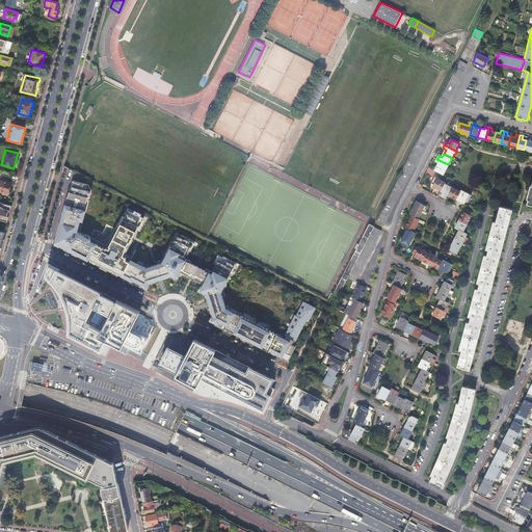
[(448,164),(436,159),(435,162),(439,163),(436,167),(435,170),(443,175),(445,171),(448,164)]
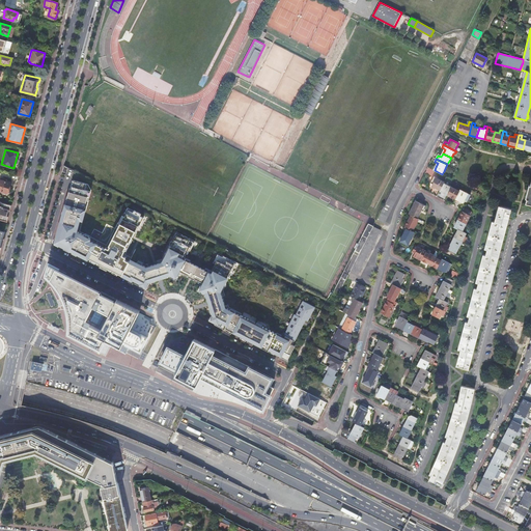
[(431,187),(440,191),(444,184),(445,182),(437,177),(435,176),(431,183),(434,184),(431,187)]
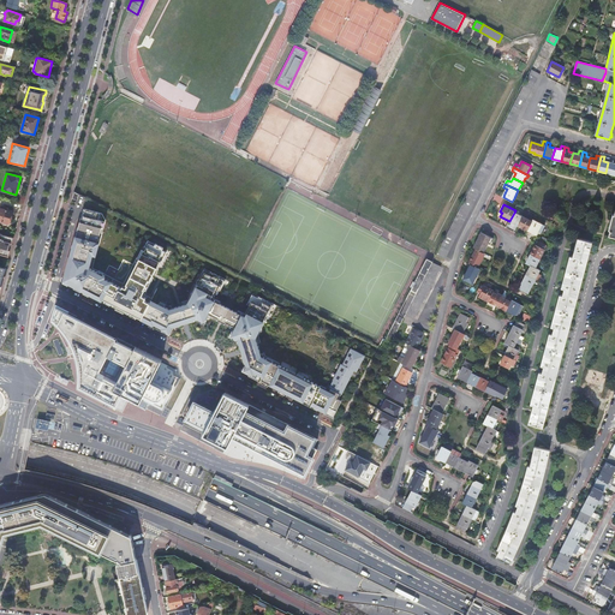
[(7,210),(3,208),(0,207),(0,220),(9,224),(12,212),(7,210)]
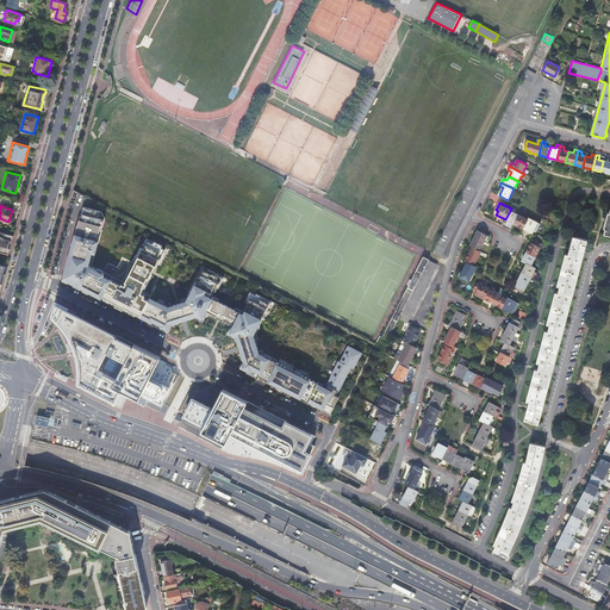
[(260,325),(263,318),(265,318),(267,312),(272,302),(250,291),(246,302),(248,303),(243,311),(237,307),(236,310),(226,305),(218,300),(219,298),(212,294),(213,292),(216,292),(218,288),(216,287),(216,286),(218,287),(224,277),(203,266),(198,277),(194,282),(191,291),(190,290),(186,298),(180,299),(181,303),(170,306),(169,303),(168,304),(159,299),(157,300),(156,303),(149,299),(151,296),(144,292),(153,275),(151,274),(154,271),(155,271),(166,250),(161,248),(162,246),(154,242),(147,238),(144,244),(145,246),(144,249),(141,248),(136,256),(136,255),(123,281),(103,271),(104,271),(98,267),(98,268),(92,266),(105,218),(101,211),(83,206),(63,278),(63,279),(68,281),(69,280),(74,282),(79,285),(78,287),(80,288),(81,287),(83,288),(83,290),(88,293),(89,291),(109,300),(116,305),(116,306),(118,309),(119,306),(120,306),(119,309),(120,309),(123,310),(123,309),(141,317),(139,319),(145,322),(147,319),(149,322),(148,323),(153,325),(154,324),(162,328),(169,331),(172,325),(169,324),(170,323),(173,322),(173,324),(179,323),(179,322),(188,318),(188,319),(194,317),(193,316),(195,315),(197,316),(195,317),(204,321),(206,315),(205,313),(206,311),(211,312),(210,315),(216,318),(216,317),(219,319),(223,321),(223,322),(229,324),(230,323),(235,324),(232,328),(230,328),(228,334),(235,337),(236,335),(237,336),(237,338),(236,338),(237,344),(238,344),(241,354),(242,360),(244,359),(246,362),(243,362),(241,367),(248,371),(247,372),(259,378),(260,377),(261,377),(260,379),(266,383),(267,380),(268,380),(267,383),(273,385),(282,390),(284,391),(285,388),(286,390),(285,392),(291,394),(292,392),(292,393),(292,394),(309,403),(315,406),(316,405),(316,406),(319,409),(324,411),(323,412),(330,416),(331,414),(330,414),(338,397),(336,396),(338,391),(338,392),(352,367),(354,369),(362,353),(348,346),(340,361),(338,360),(330,377),(330,378),(327,385),(328,386),(327,388),(323,386),(324,385),(318,383),(302,374),(302,375),(300,375),(302,373),(296,369),(294,372),(293,372),(294,369),(287,366),(286,368),(285,367),(286,367),(277,361),(277,360),(263,354),(262,350),(259,352),(255,341),(259,340),(256,334),(260,325)]
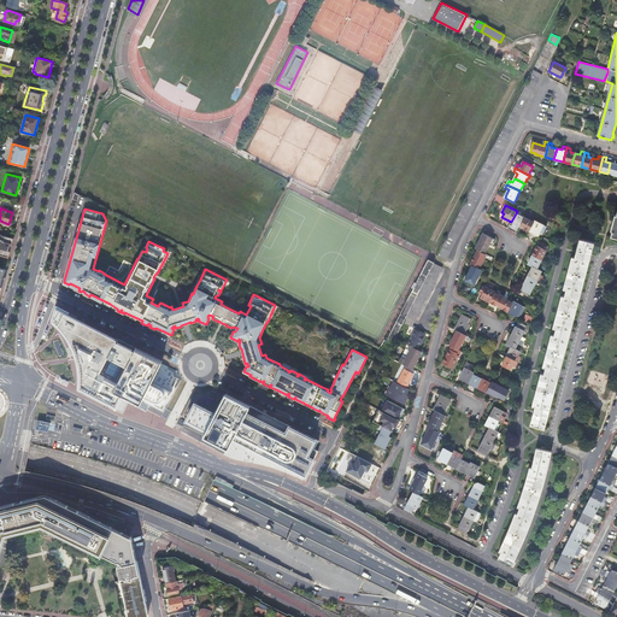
[(516,213),(511,222),(521,227),(526,217),(516,213)]
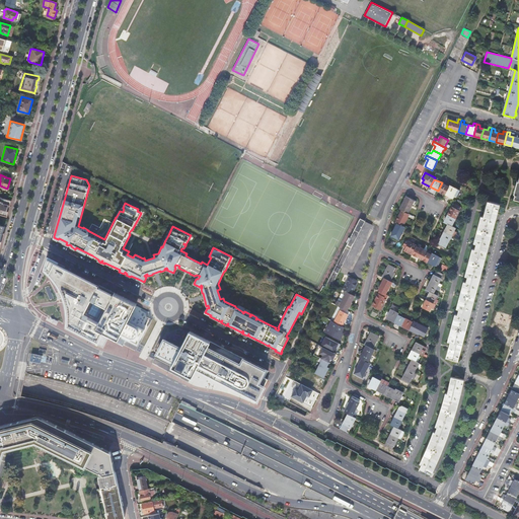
[(442,182),(438,191),(445,195),(449,187),(442,182)]
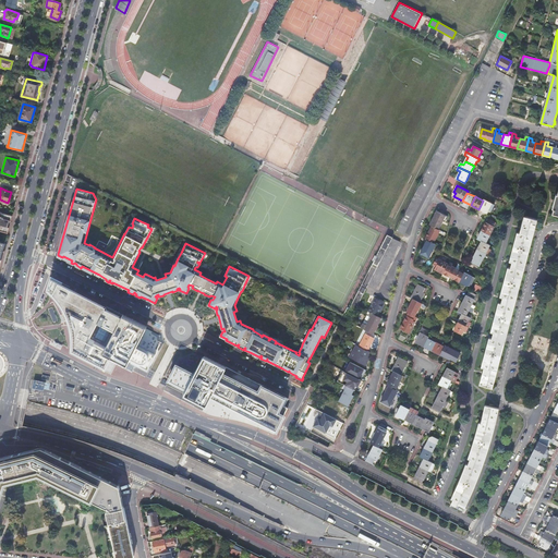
[(483,201),(478,209),(487,214),(488,210),(492,211),(495,205),(484,199),(483,201)]
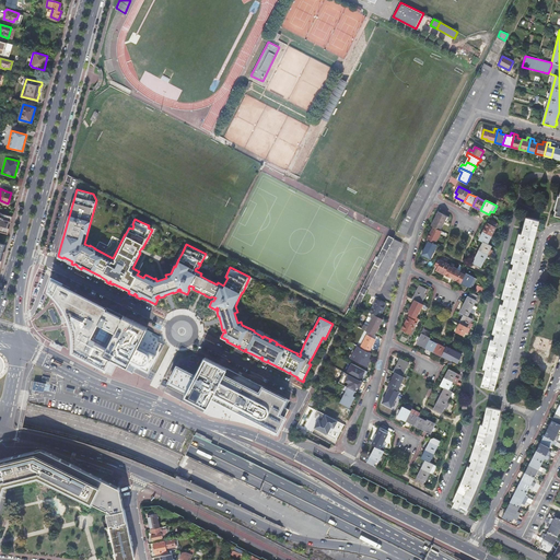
[(439,212),(432,225),(433,226),(440,230),(445,221),(443,220),(445,216),(439,212)]
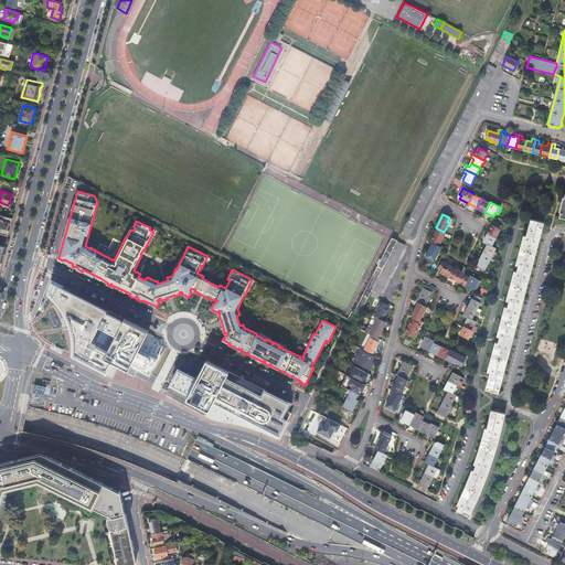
[(0,233),(8,235),(9,230),(8,227),(9,224),(11,223),(12,219),(2,215),(1,217),(0,217),(0,233)]
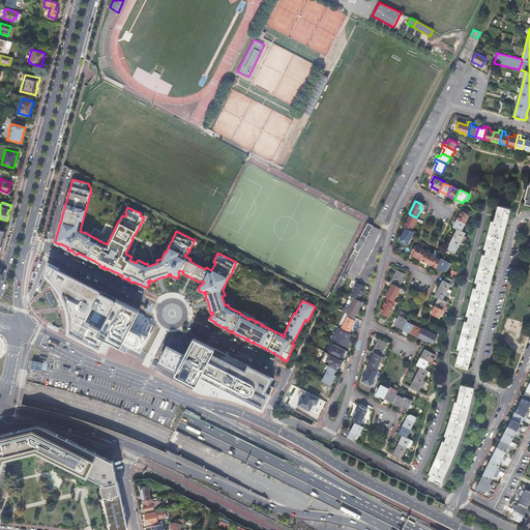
[(458,348),(453,364),(466,367),(508,208),(496,205),(492,221),(490,219),(481,247),(484,248),(483,254),(480,254),(473,281),(475,282),(474,288),(472,287),(465,314),(467,315),(465,321),(463,320),(455,348),(458,348)]
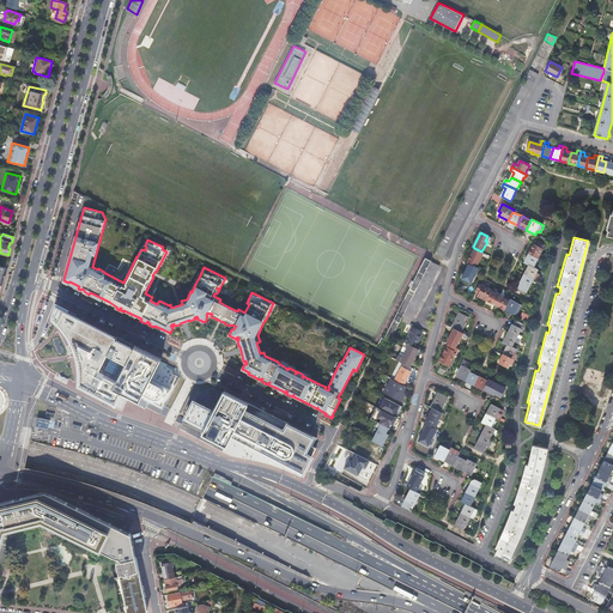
[(529,253),(538,258),(542,249),(545,244),(538,241),(535,244),(534,244),(529,253)]
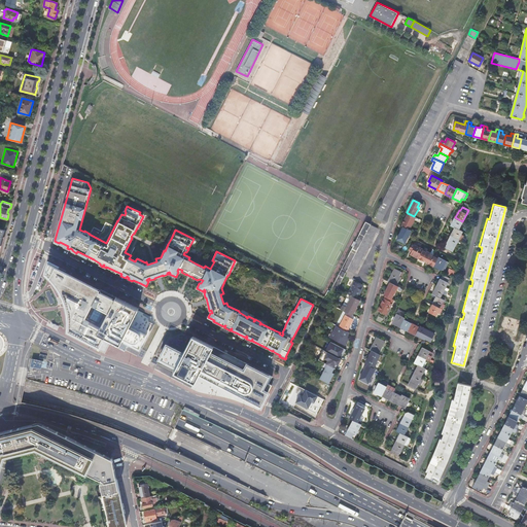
[(408,213),(401,225),(403,226),(410,230),(414,221),(412,220),(414,216),(408,213)]
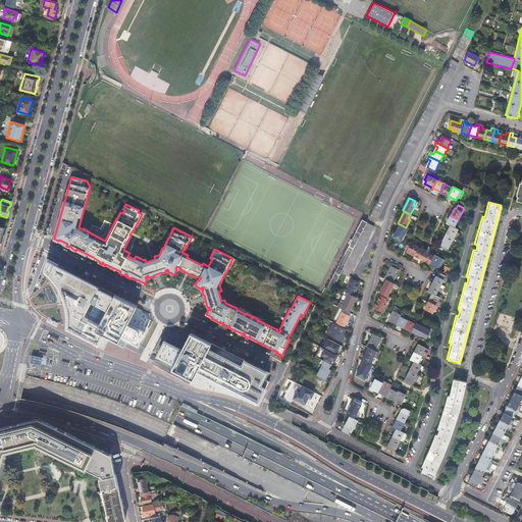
[(454,227),(458,219),(451,215),(447,223),(451,225),(454,227)]
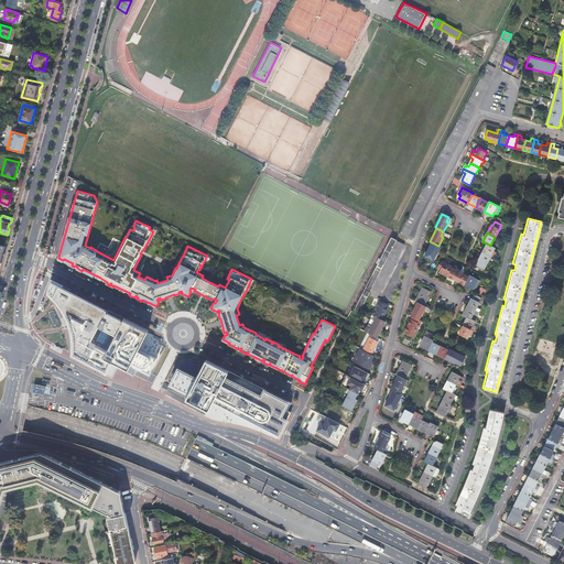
[(362,294),(368,296),(371,290),(381,271),(391,252),(397,241),(391,238),(362,294)]
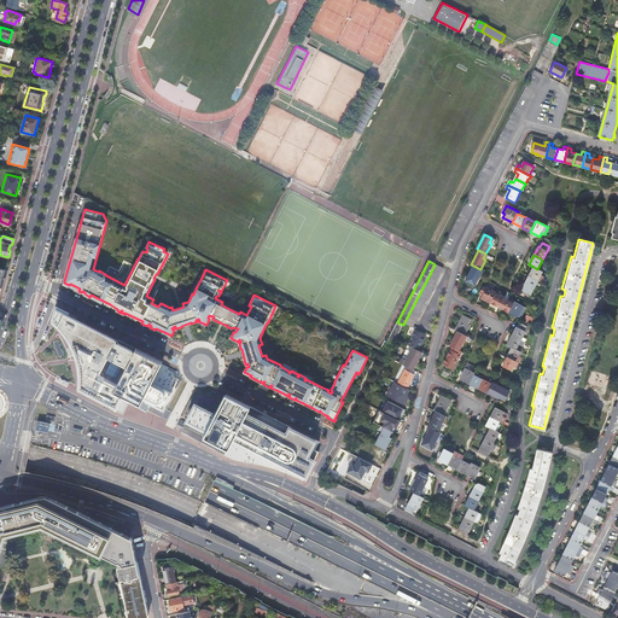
[(443,269),(435,264),(429,277),(418,297),(407,318),(415,321),(443,269)]
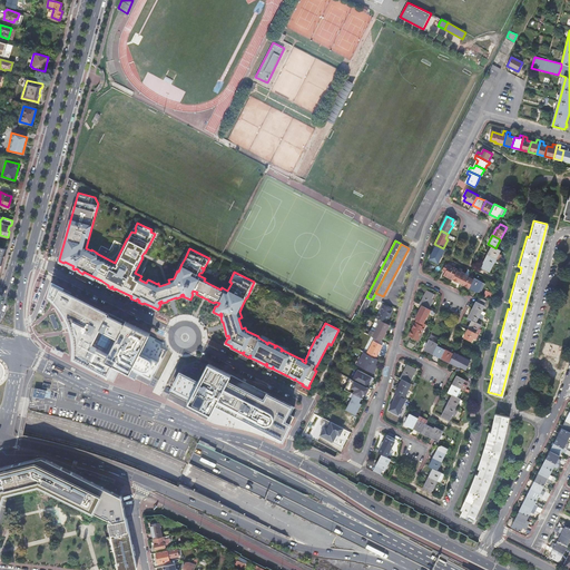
[(441,253),(443,248),(436,245),(430,258),(438,263),(443,254),(441,253)]
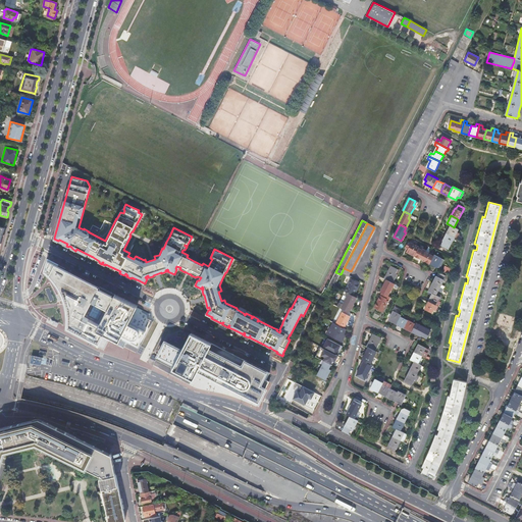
[(447,233),(455,237),(458,229),(454,227),(451,225),(447,233)]
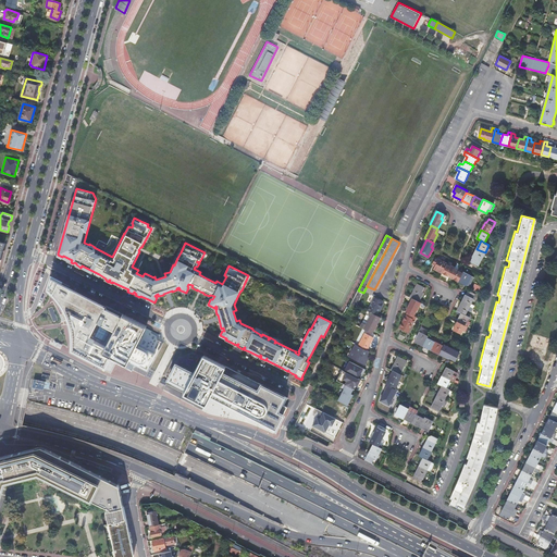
[(478,265),(481,261),(485,252),(477,249),(472,257),(473,257),(470,262),(478,265)]
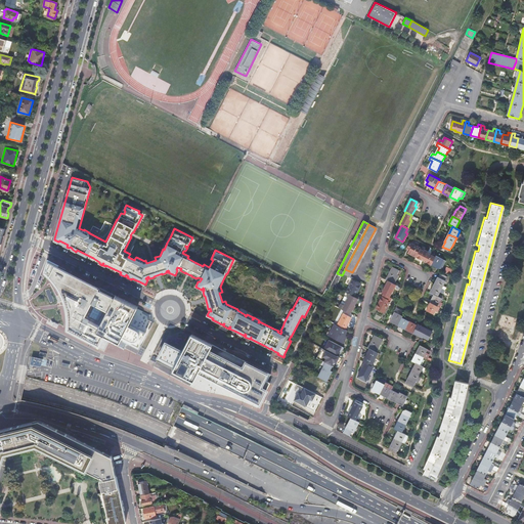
[(408,253),(417,257),(420,250),(421,248),(412,244),(408,253)]
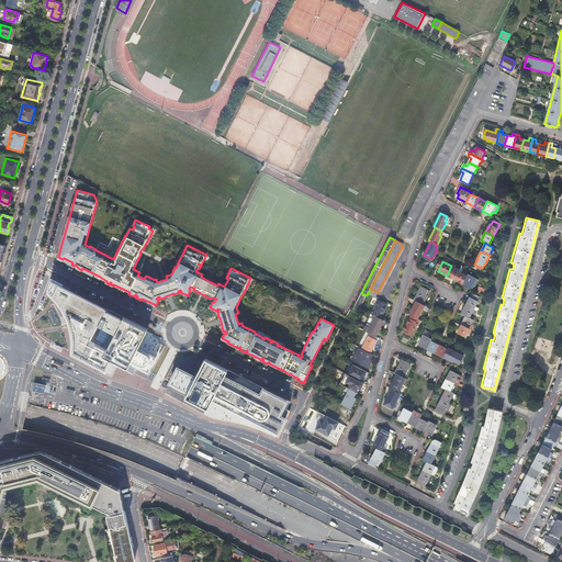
[(450,268),(447,276),(454,280),(459,271),(450,268)]
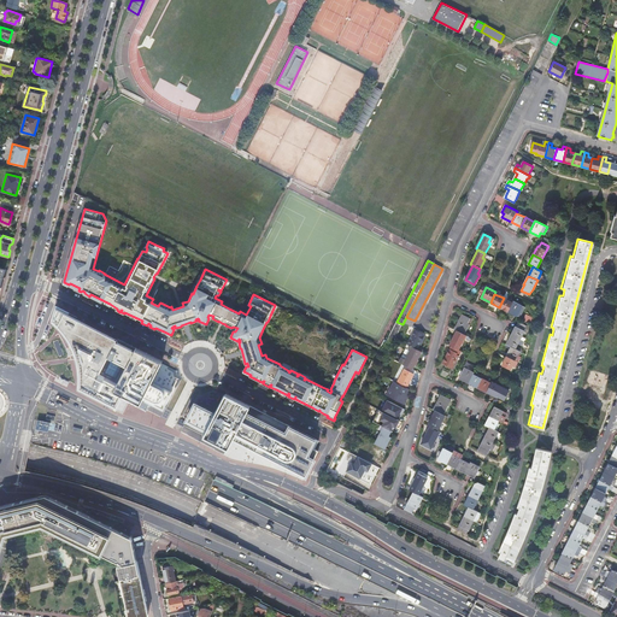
[(504,298),(499,307),(507,311),(512,303),(506,300),(504,298)]
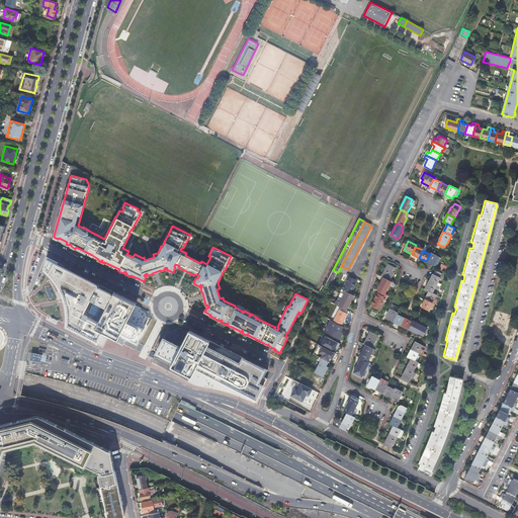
[(430,254),(426,261),(434,265),(435,263),(437,264),(440,258),(439,257),(431,253),(430,254)]
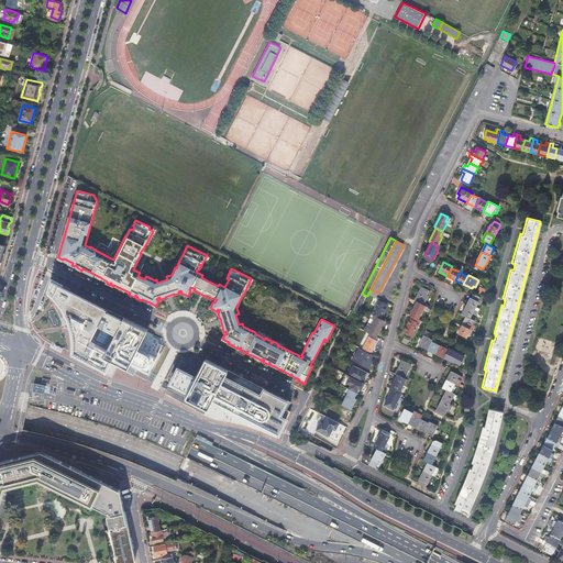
[(163,337),(55,282),(51,291),(62,302),(69,319),(73,334),(73,356),(113,375),(118,365),(152,383),(158,371),(169,350),(164,344),(163,337)]
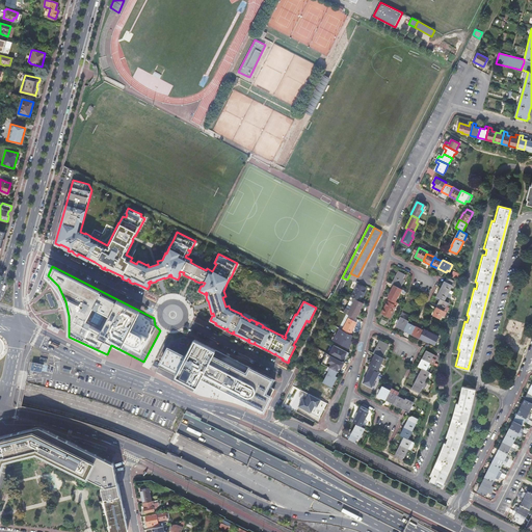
[(398,271),(392,284),(394,285),(400,289),(404,280),(402,278),(405,274),(398,271)]
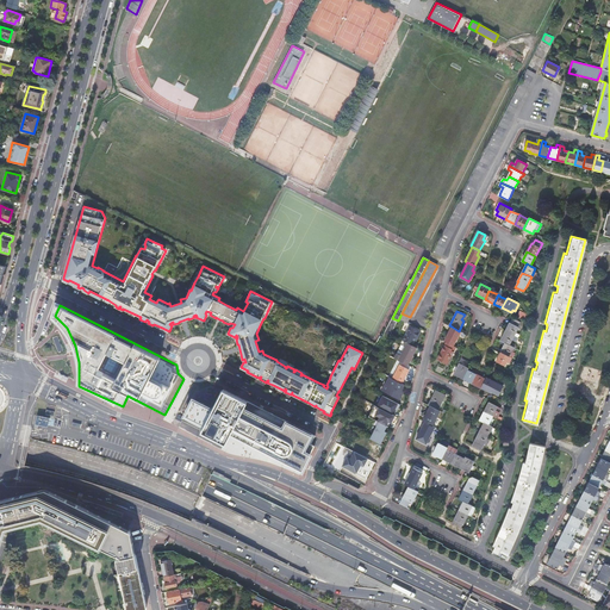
[(510,322),(505,331),(515,336),(516,332),(521,322),(514,318),(511,323),(510,322)]
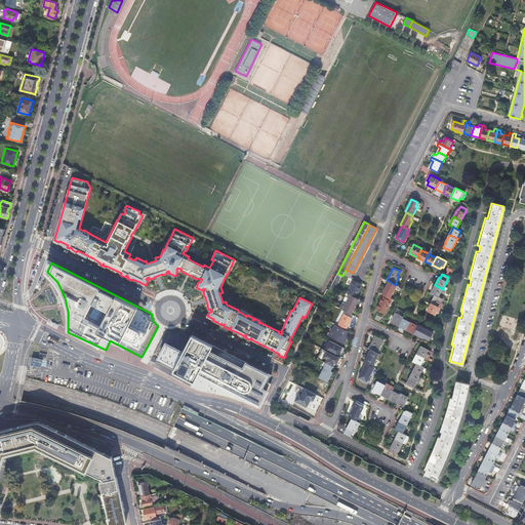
[(389,281),(382,293),(384,294),(385,294),(391,297),(395,289),(393,288),(395,285),(389,281)]
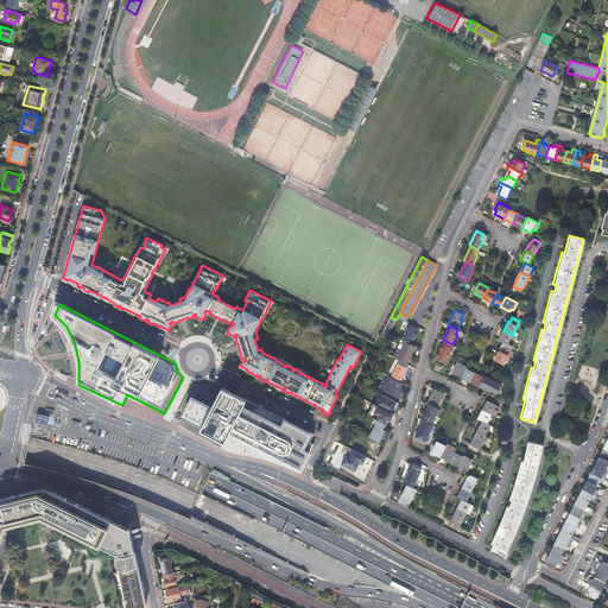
[(409,327),(401,340),(411,344),(418,331),(409,327)]
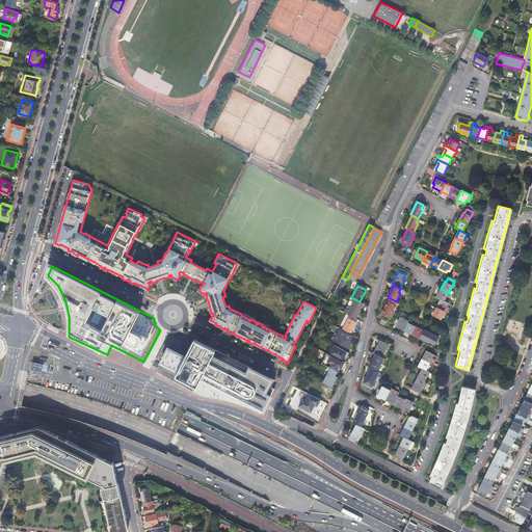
[(449,293),(441,289),(436,297),(441,299),(445,301),(447,296),(450,298),(452,295),(451,294),(449,293)]
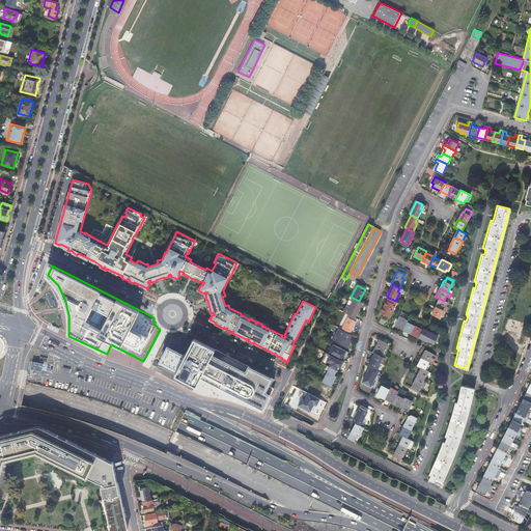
[(357,315),(363,303),(359,301),(351,297),(350,299),(351,299),(345,308),(343,312),(354,317),(356,314),(357,315)]
